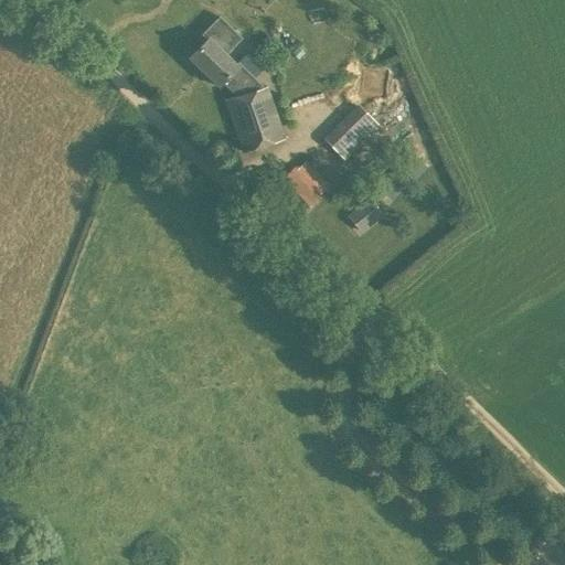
[(222,83),(235,97),(262,89),(264,86),(228,53),(243,39),(221,18),(204,34),(209,40),(190,59),(219,86),(222,83)]
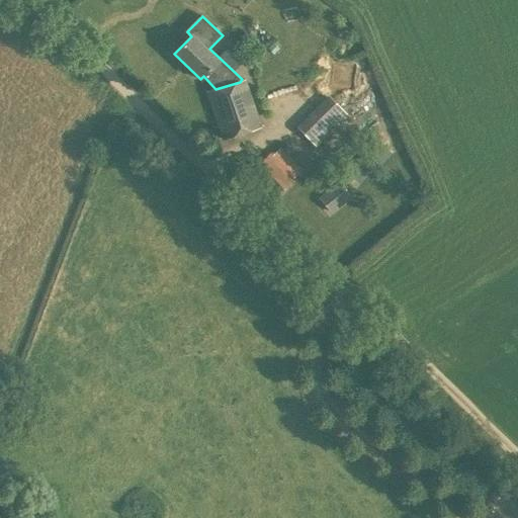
[(240,82),(216,89),(206,91),(221,139),(260,126),(246,80),(240,82)]
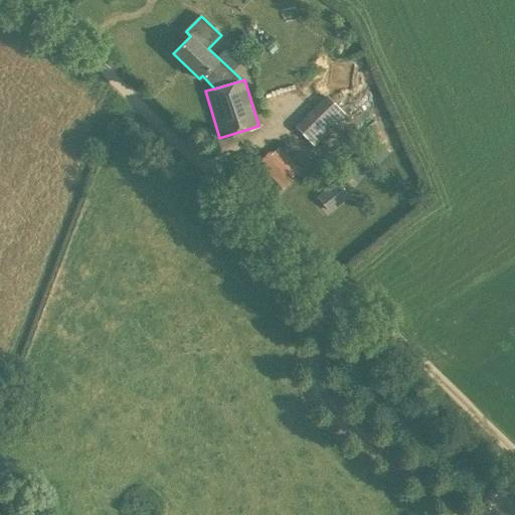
[(297,125),(315,143),(344,116),(325,98),(297,125)]
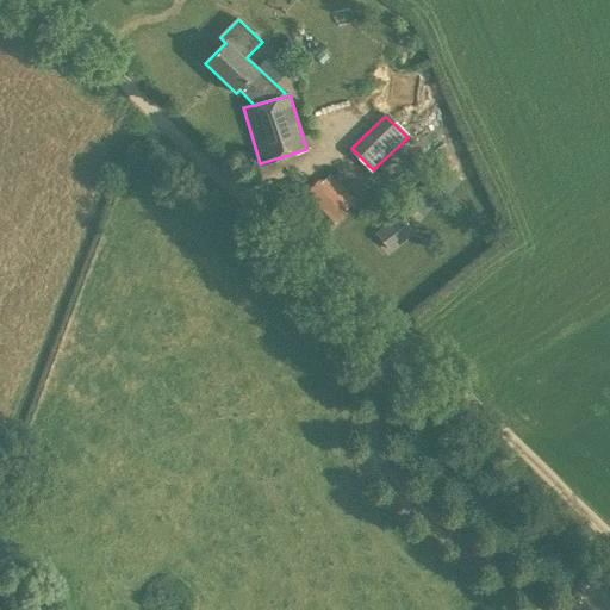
[(288,206),(318,237),(347,210),(318,179),(288,206)]
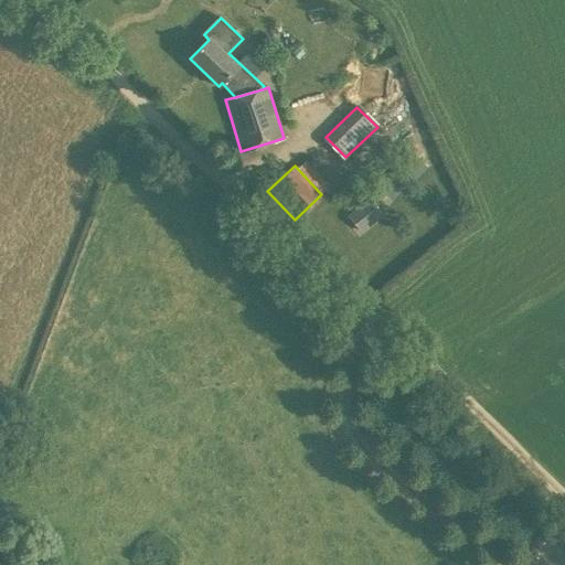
[(347,216),(362,235),(382,219),(366,199),(347,216)]
